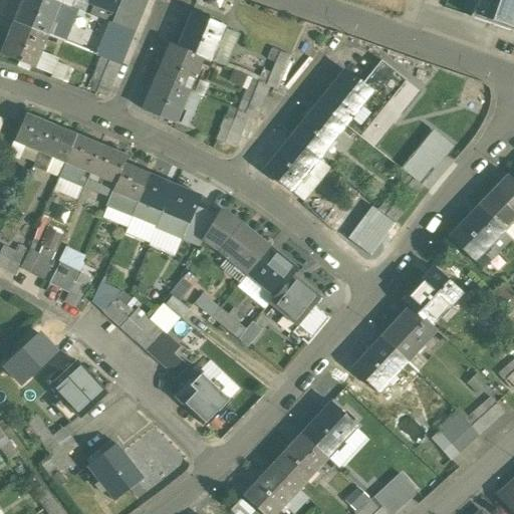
[(14,19),(21,0),(8,0),(2,14),(14,19)]
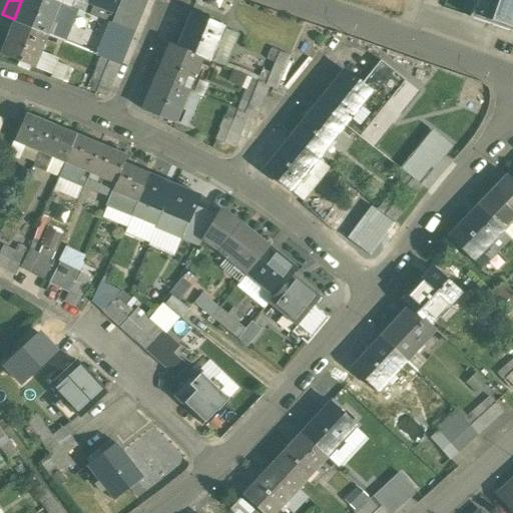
[(23,0),(15,22),(46,34),(59,3),(59,2),(52,0),(23,0)]
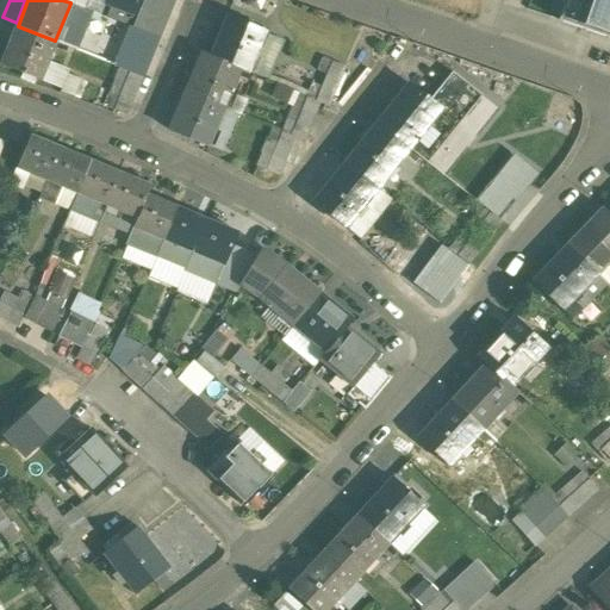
[(174,0),(148,0),(147,5),(155,8),(169,13),(174,0)]
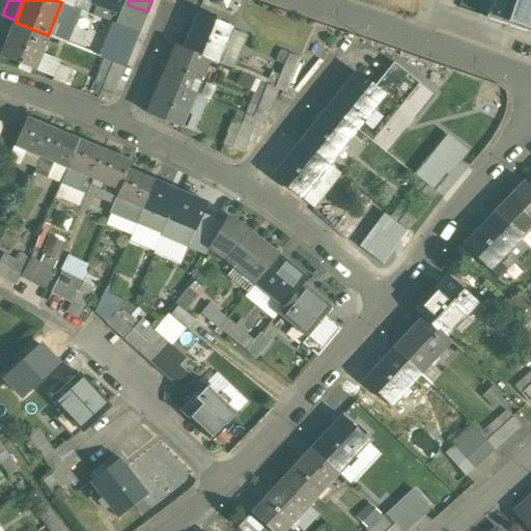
[(530,22),(530,0),(498,0),(493,18),(528,31),(530,22)]
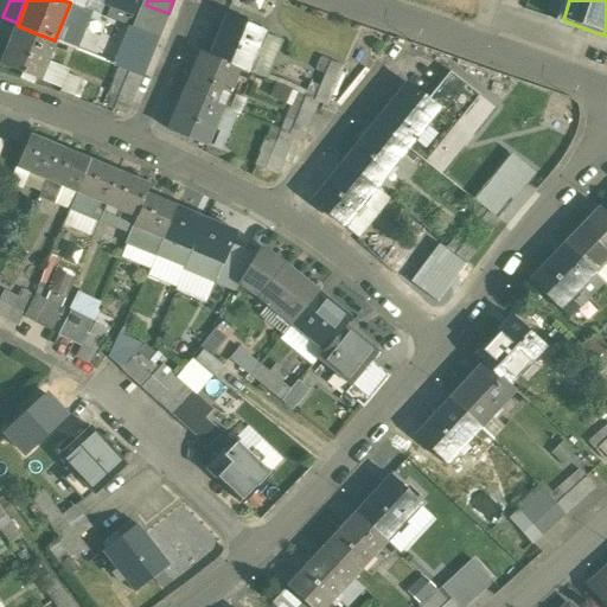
[(168,13),(154,8),(145,33),(158,38),(168,13)]
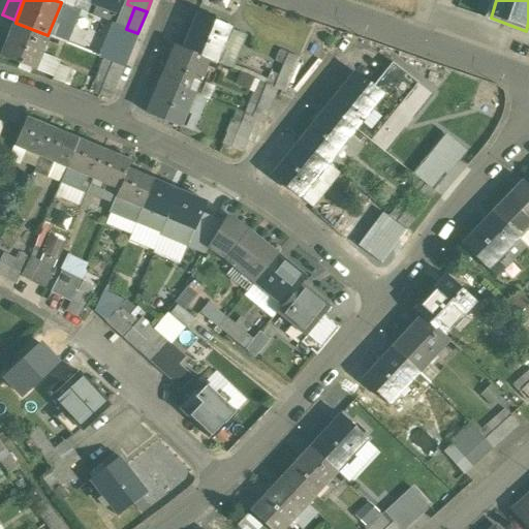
[(231,29),(196,14),(195,16),(197,16),(183,49),(183,50),(208,60),(215,63),(229,30),(230,30),(231,29)]
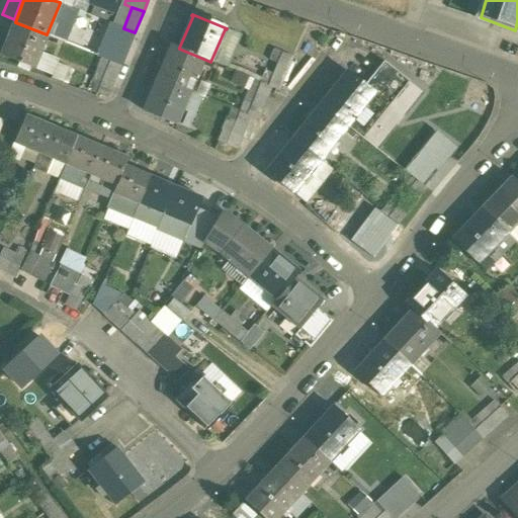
[(47,34),(15,22),(2,55),(1,55),(0,56),(34,69),(34,68),(33,67),(47,34)]
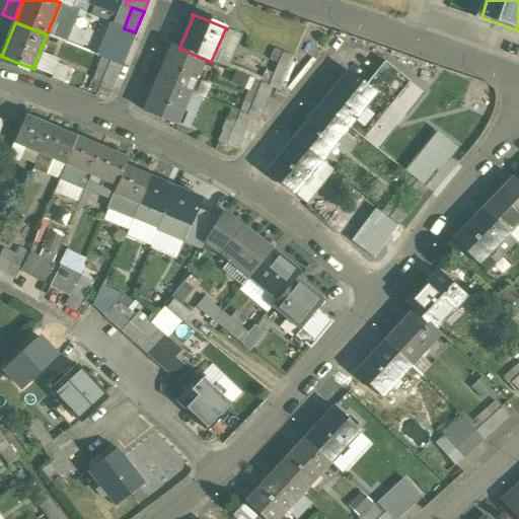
[(124,28),(116,25),(112,35),(119,39),(130,44),(135,32),(124,28)]
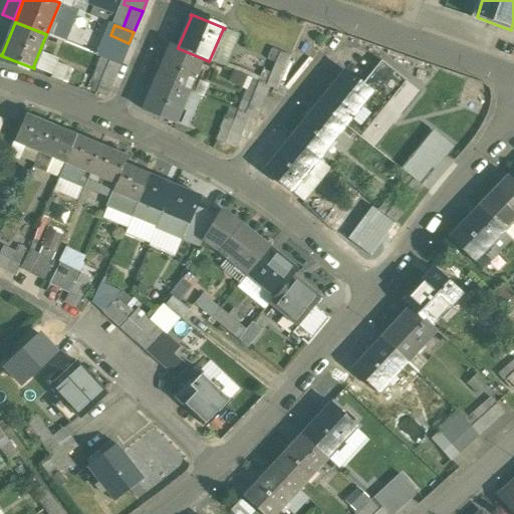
[(117,38),(108,60),(120,64),(129,43),(117,38)]
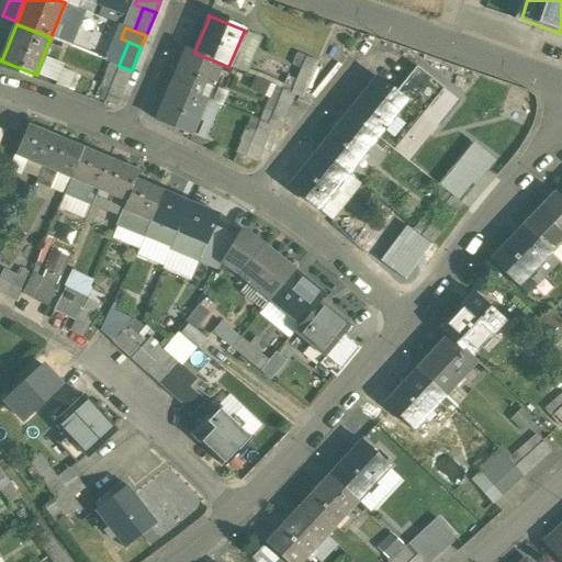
[(221,64),(194,53),(194,52),(188,49),(172,86),(205,100),(221,64)]
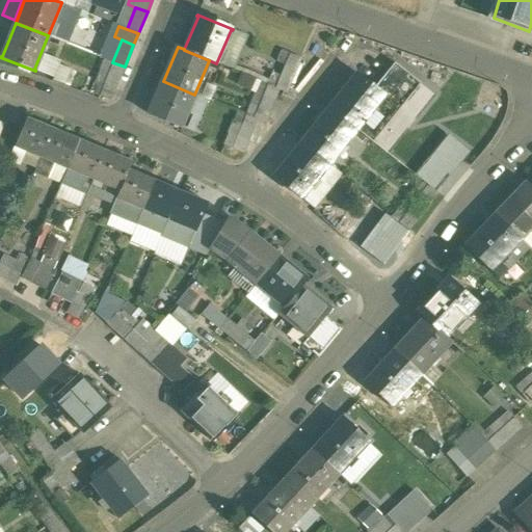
[(301,60),(282,52),(276,63),(285,67),(296,72),(301,60)]
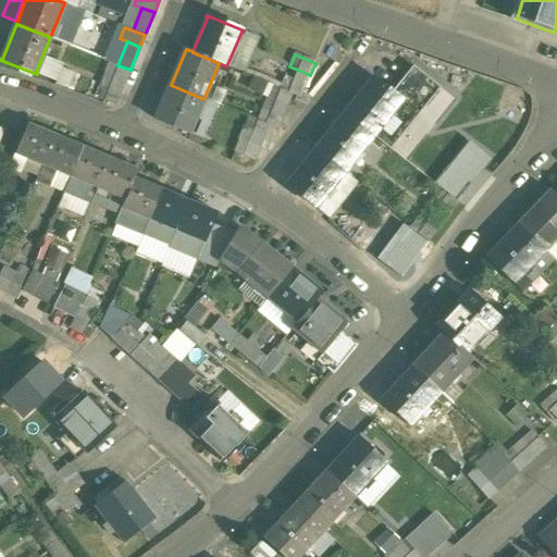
[(47,58),(40,74),(69,84),(74,67),(47,58)]
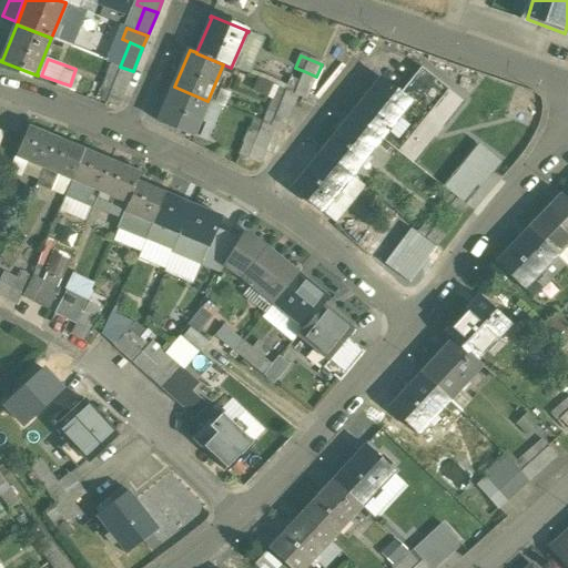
[(120,67),(112,63),(107,75),(115,79),(128,83),(133,71),(120,67)]
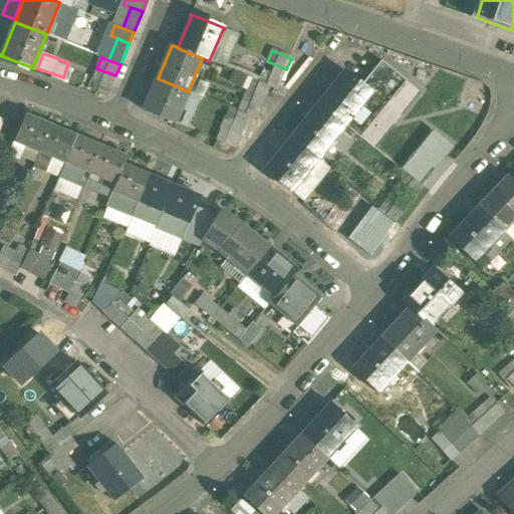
[(406,81),(380,61),(361,86),(370,92),(344,126),(360,140),(406,81)]
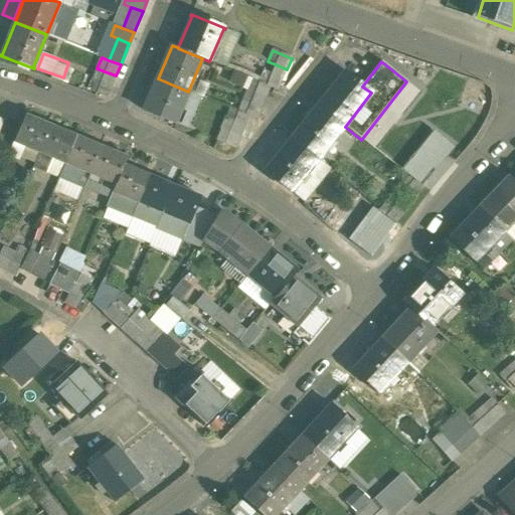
[(287,69),(276,64),(267,86),(271,88),(278,91),(287,69)]
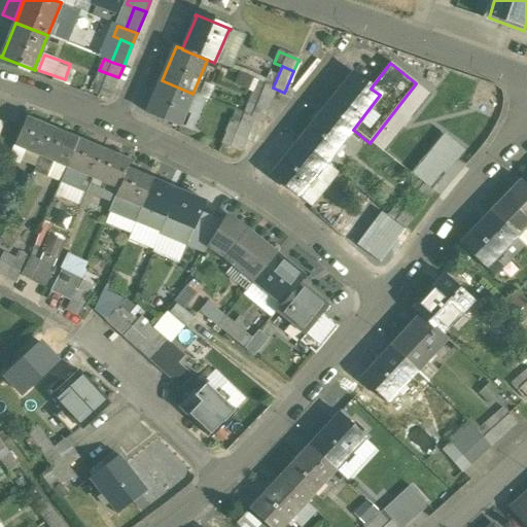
[(107,73),(98,95),(109,100),(118,77),(107,73)]
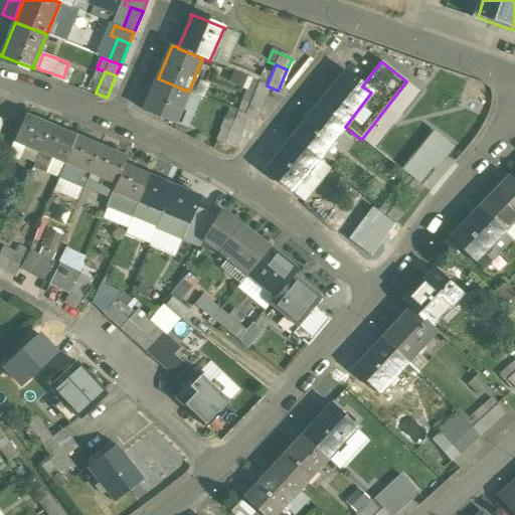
[(362,87),(344,72),(343,73),(344,73),(319,107),(345,127),(371,93),(362,87)]
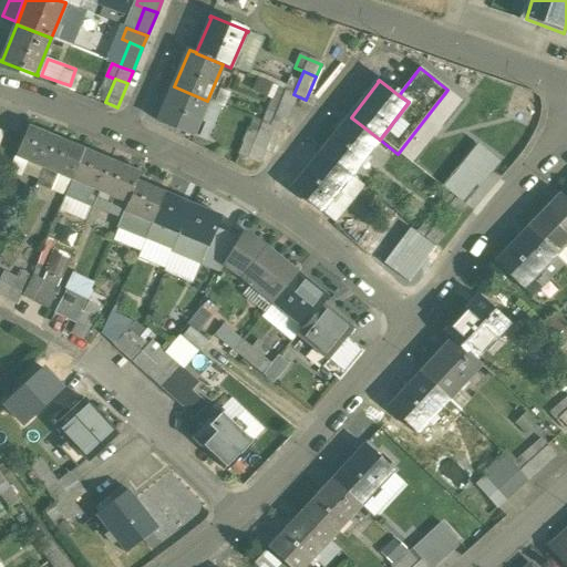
[(207,101),(174,86),(158,122),(157,122),(157,123),(194,137),(194,136),(193,136),(207,101)]
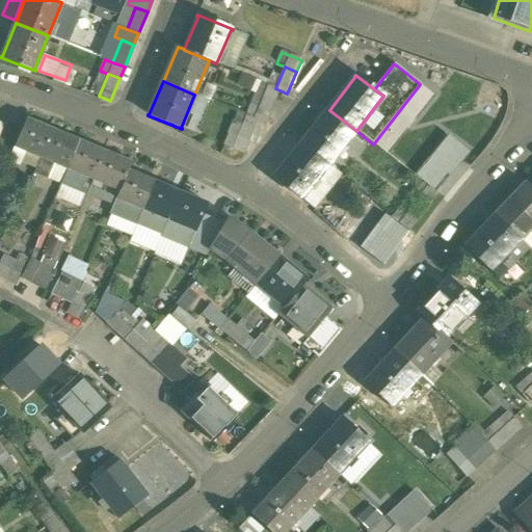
[(275,88),(261,82),(256,94),(263,97),(274,102),(280,90),(275,88)]
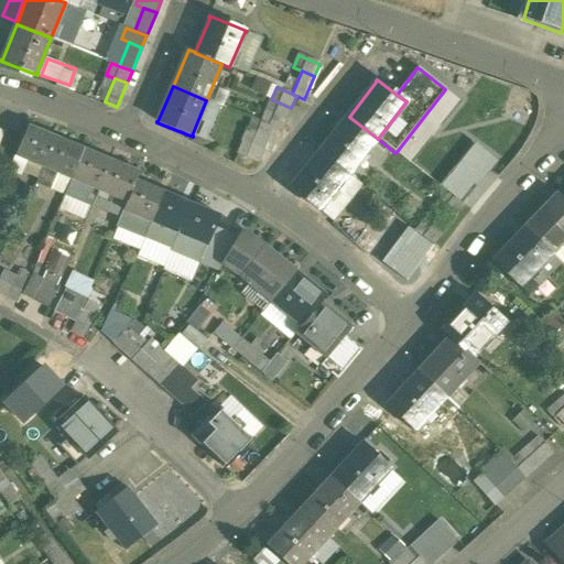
[(279,102),(269,126),(273,128),(281,131),(291,108),(279,102)]
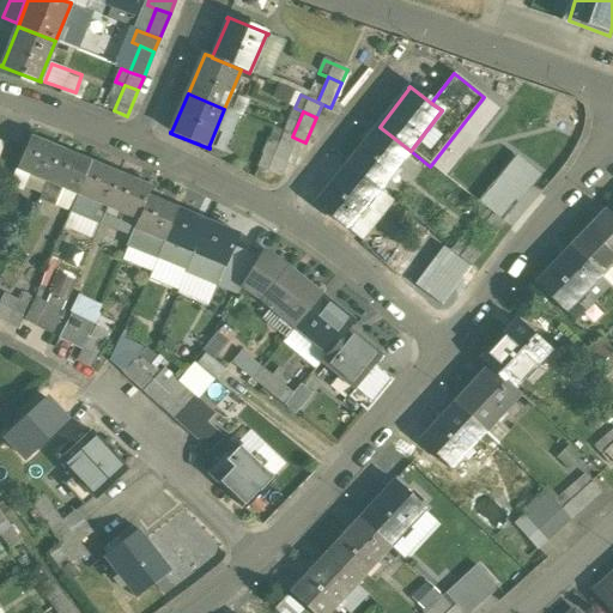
[(380,127),(349,165),(378,189),(411,151),(380,127)]
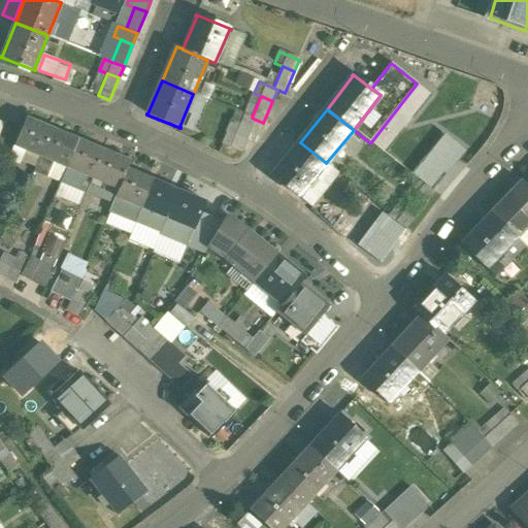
[(252,118),(235,110),(230,123),(239,127),(251,132),(256,120),(252,118)]
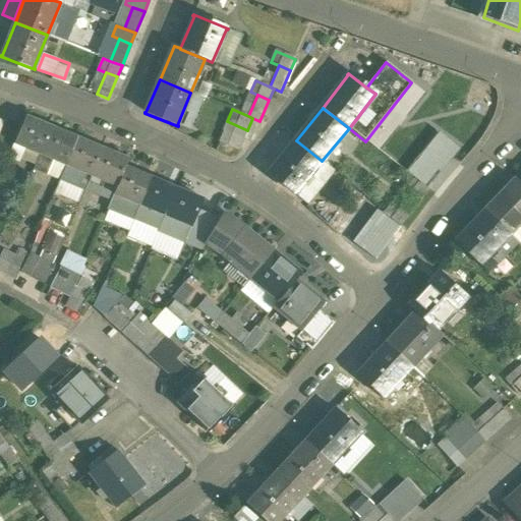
[(51,128),(25,118),(26,117),(24,116),(13,142),(24,148),(41,154),(51,128)]
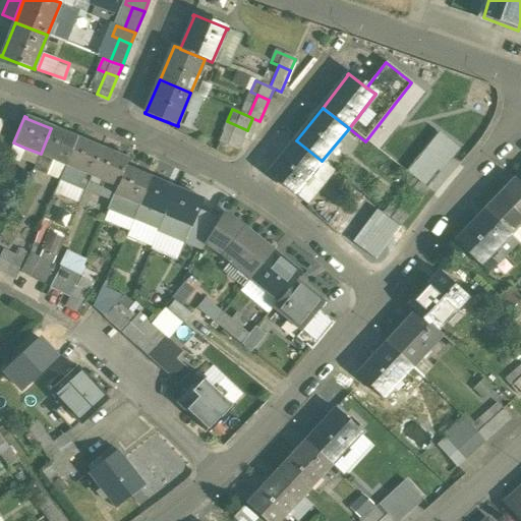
[(247,130),(236,125),(227,147),(239,152),(247,130)]
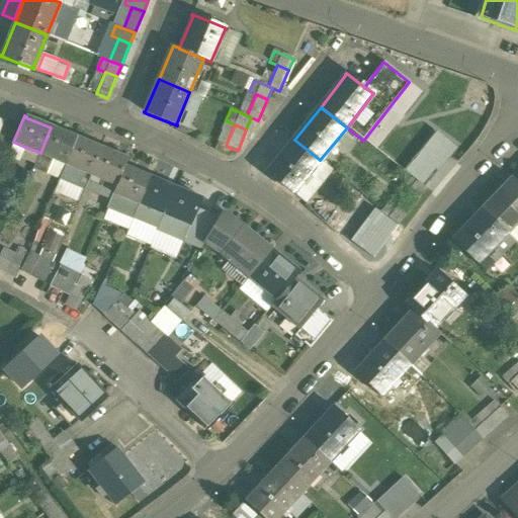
[(76,139),(51,127),(40,153),(54,159),(66,164),(76,139)]
